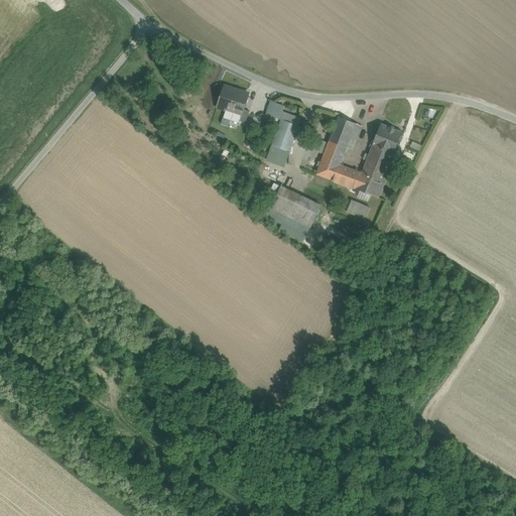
[(234,89),(224,86),(217,107),(241,115),(242,115),(244,109),(248,96),(233,91),(234,89)]
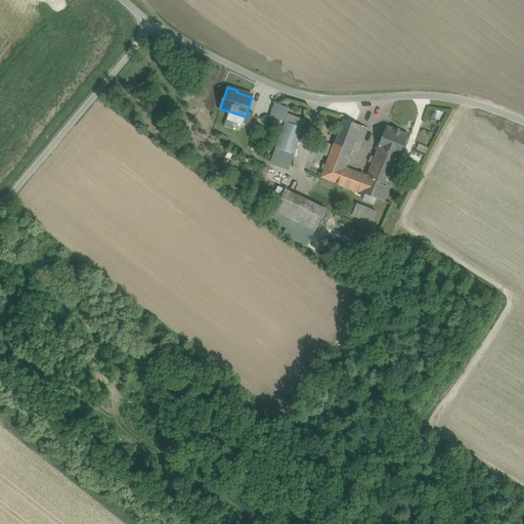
[(254,113),(248,111),(246,117),(245,117),(243,123),(250,125),(254,113)]
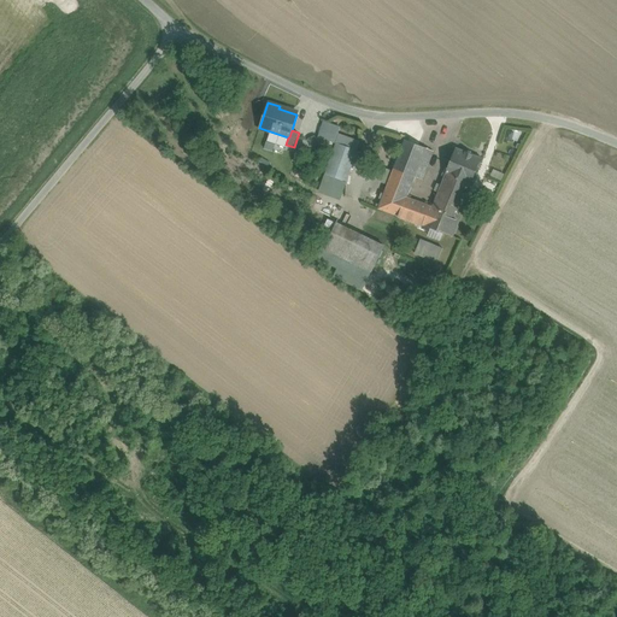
[(471,184),(446,175),(433,206),(406,197),(415,176),(425,148),(405,140),(378,209),(450,235),(458,217),(471,184)]
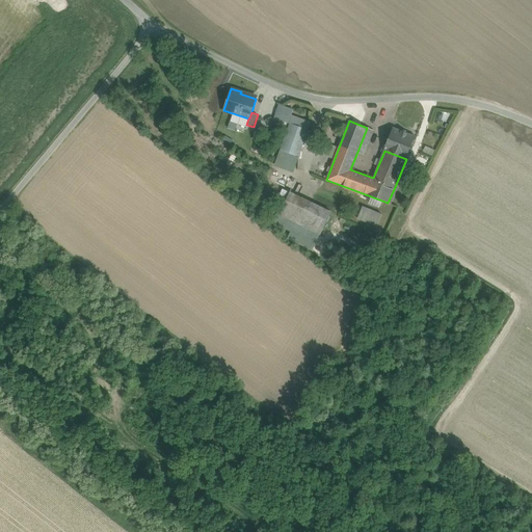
[(308,130),(290,123),(281,151),(298,157),(308,130)]
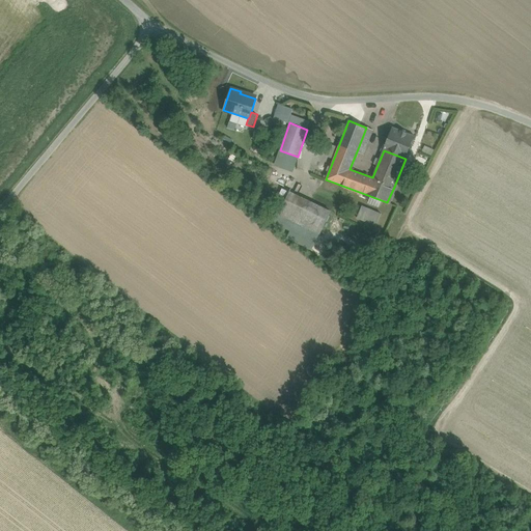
[(366,128),(357,151),(363,155),(373,130),(366,128)]
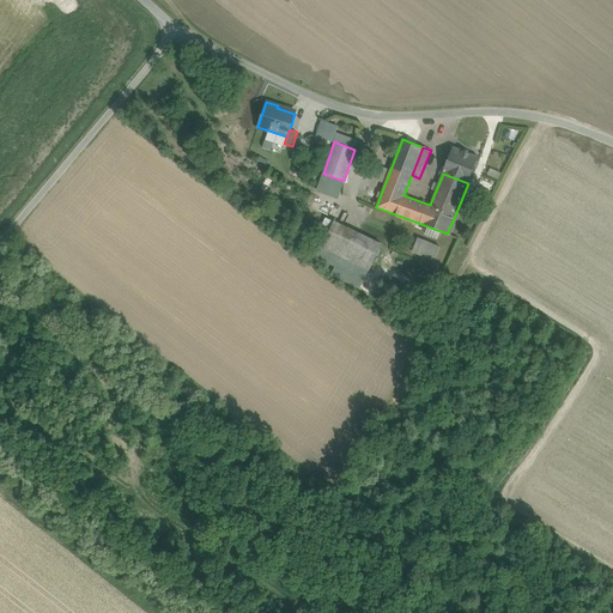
[(478,157),(453,147),(442,173),(443,174),(468,183),(478,157)]
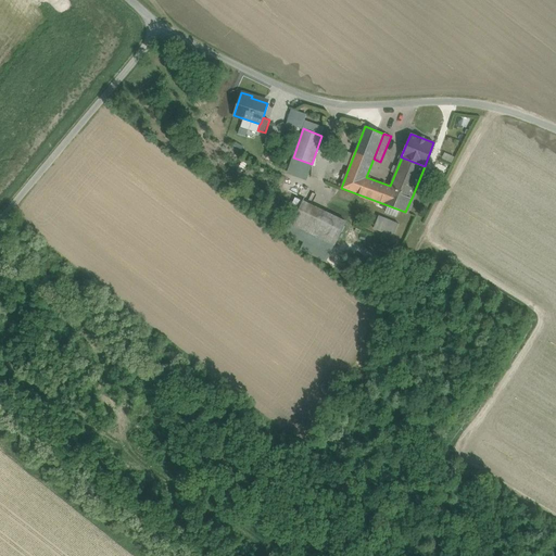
[(413,196),(405,212),(408,213),(415,197),(413,196)]
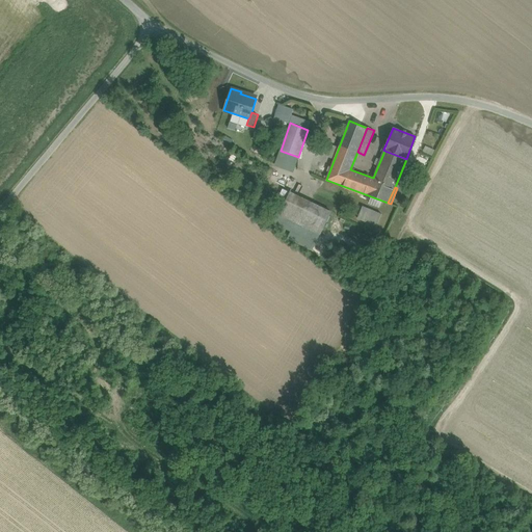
[(284,189),(277,202),(284,205),(290,192),(284,189)]
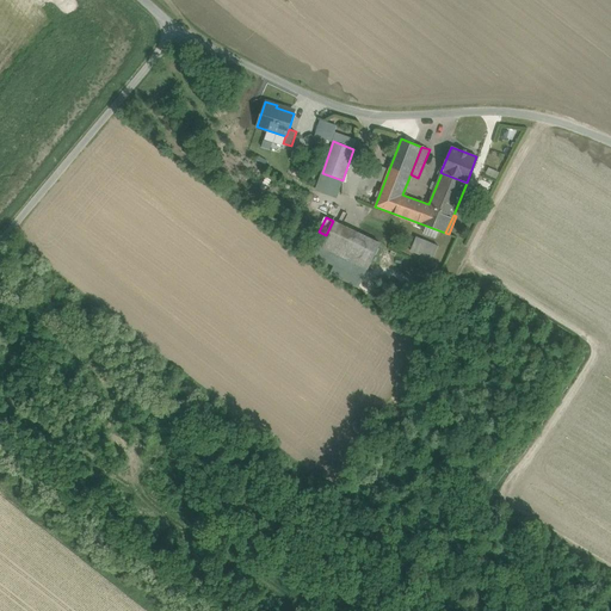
[(381,244),(333,221),(326,235),(320,246),(368,270),(381,244)]
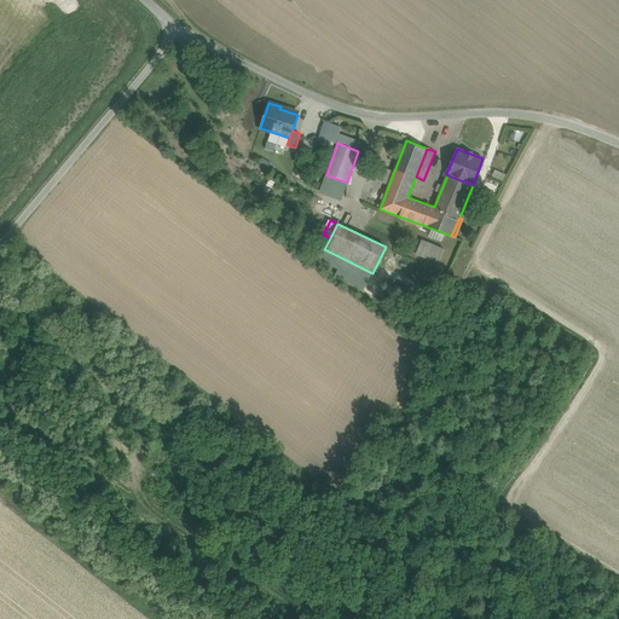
[(416,254),(439,262),(445,248),(421,239),(416,254)]
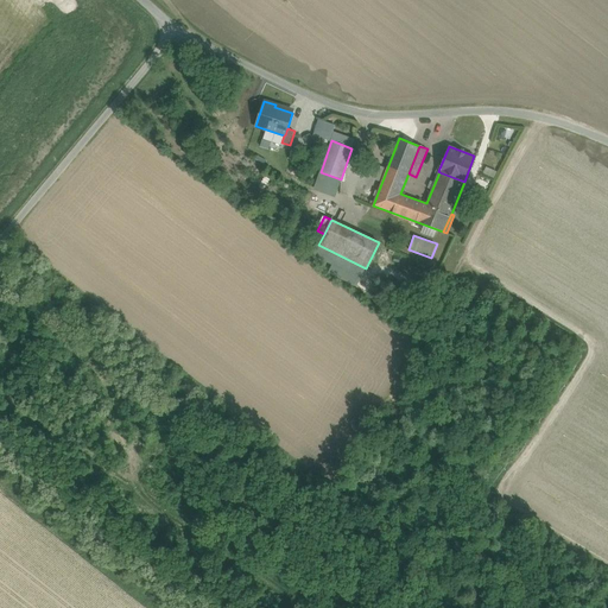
[(450,257),(444,254),(441,264),(447,266),(450,257)]
